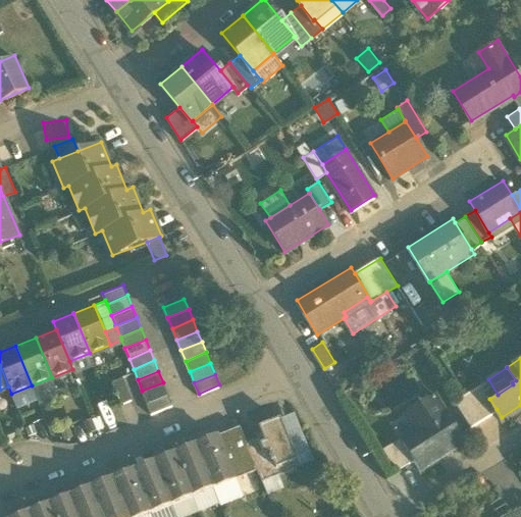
[(111,380),(121,403),(133,398),(123,375),(111,380)]
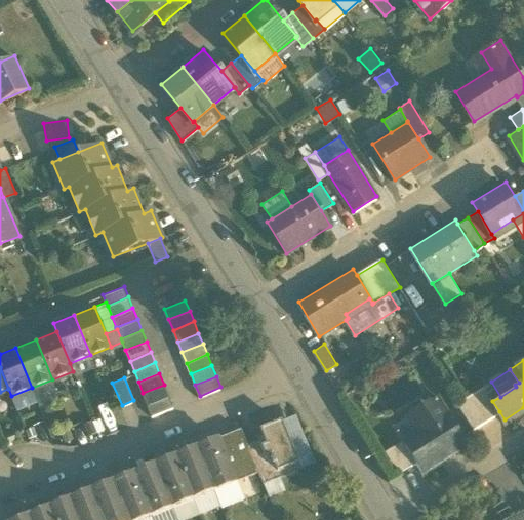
[(456,402),(474,428),(499,411),(492,401),(500,397),(491,382),(490,381),(456,402)]
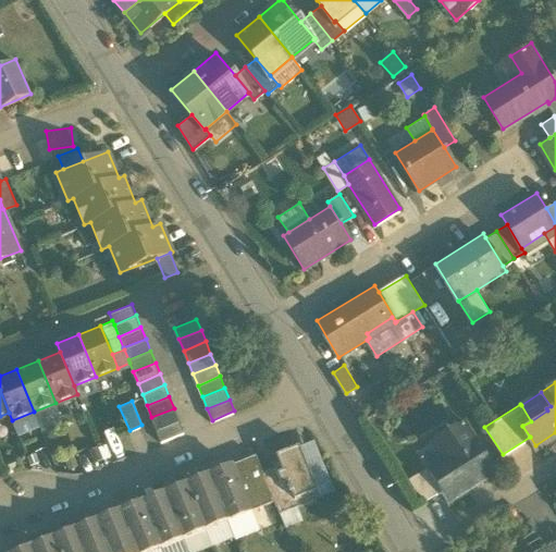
[(151,417),(157,429),(178,419),(174,408),(151,417)]
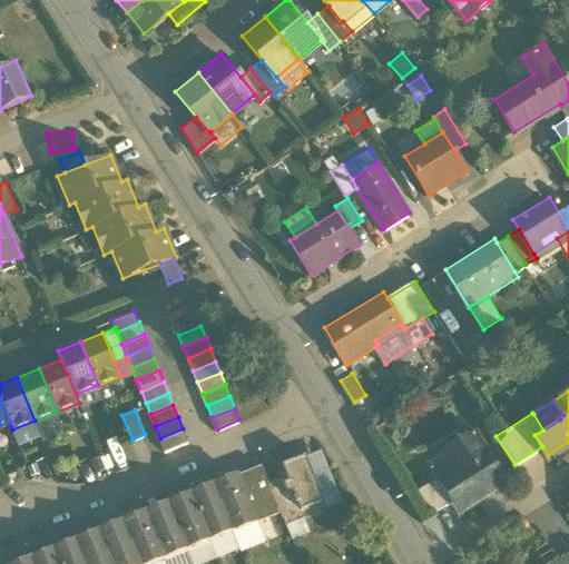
[(35,421),(12,429),(18,444),(40,435),(35,421)]
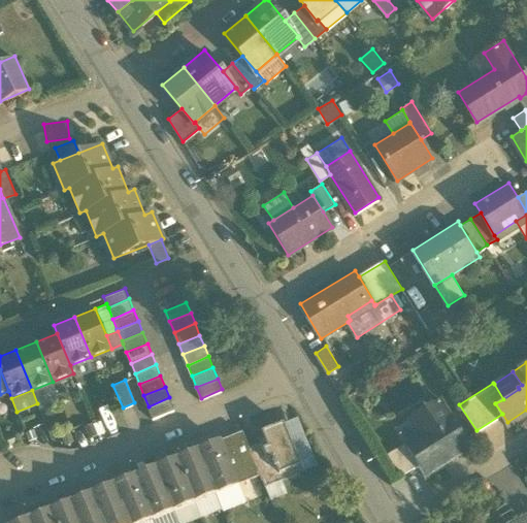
[(173,409),(169,397),(149,406),(153,417),(173,409)]
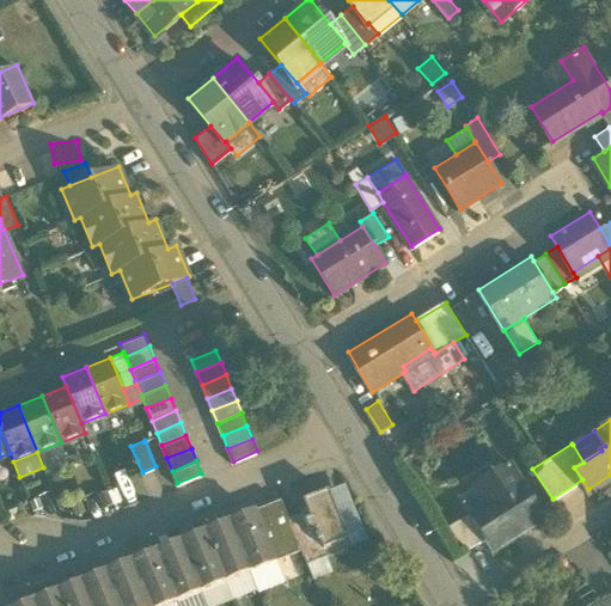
[(486,539),(493,551),(545,518),(511,461),(474,484),(487,503),(470,514),(486,539)]
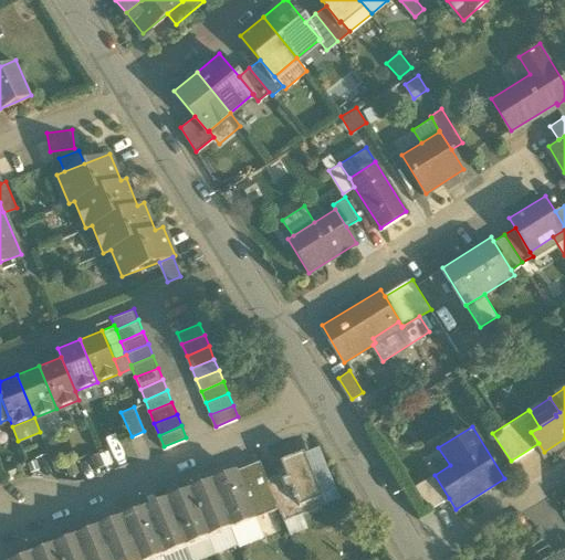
[(302,451),(325,503),(339,496),(316,445),(302,451)]
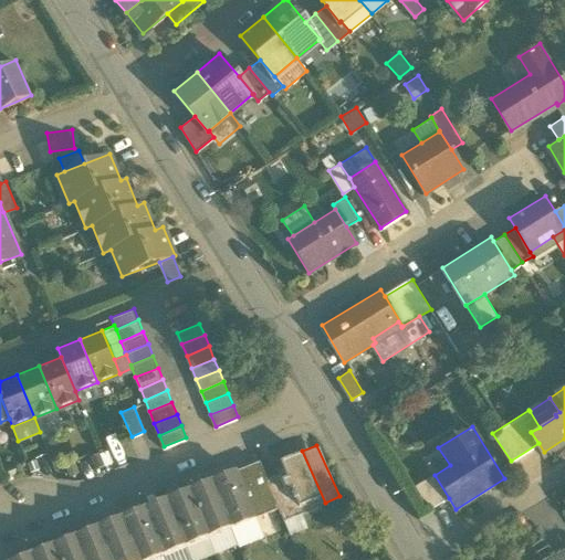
[(284,471),(267,477),(279,507),(281,513),(300,505),(302,511),(325,503),(302,451),(280,461),(284,471)]
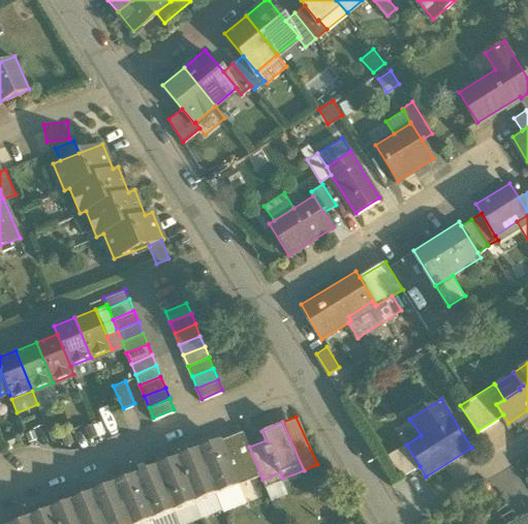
[(238,484),(260,474),(249,447),(243,431),(225,437),(227,442),(222,444),(238,484)]
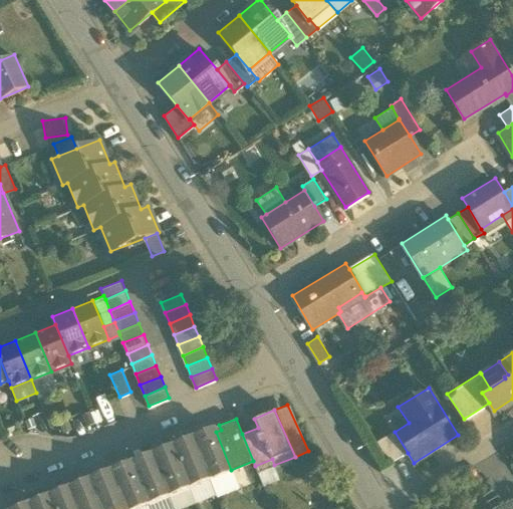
[(210,479),(231,470),(216,432),(214,427),(193,436),(210,479)]
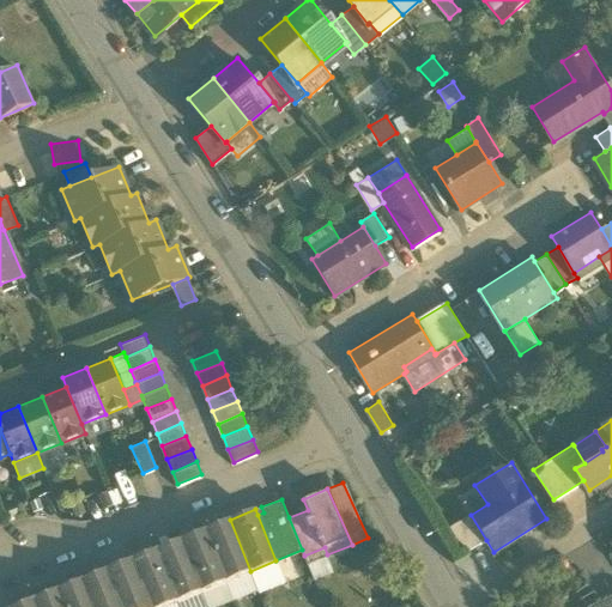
[(450,527),(466,552),(486,540),(471,515),(450,527)]
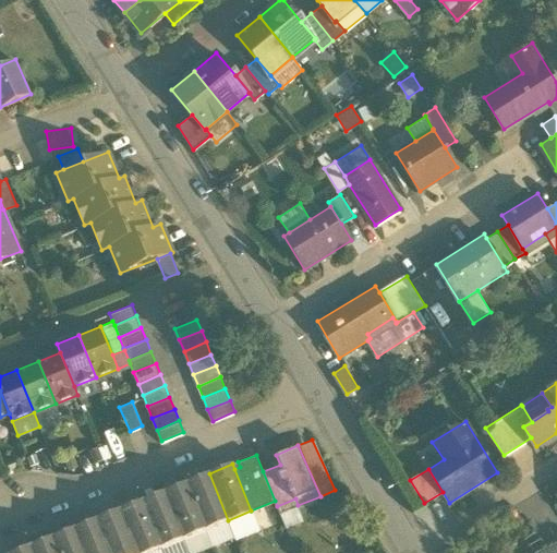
[(206,529),(228,520),(209,473),(186,483),(206,529)]
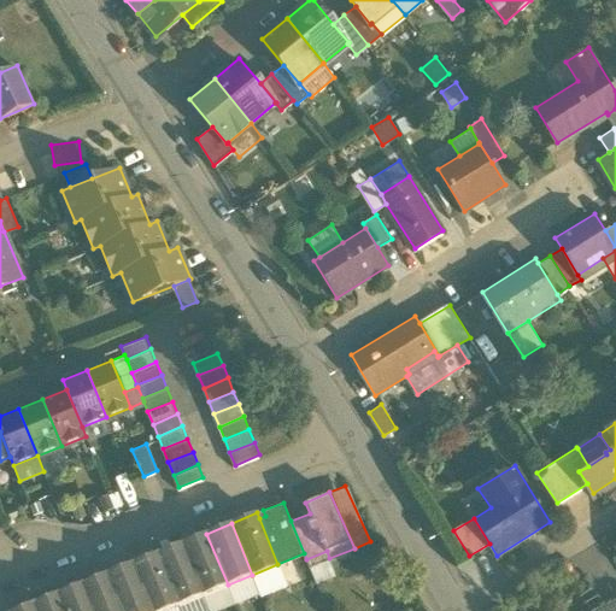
[(203,595),(228,585),(206,534),(182,544),(203,595)]
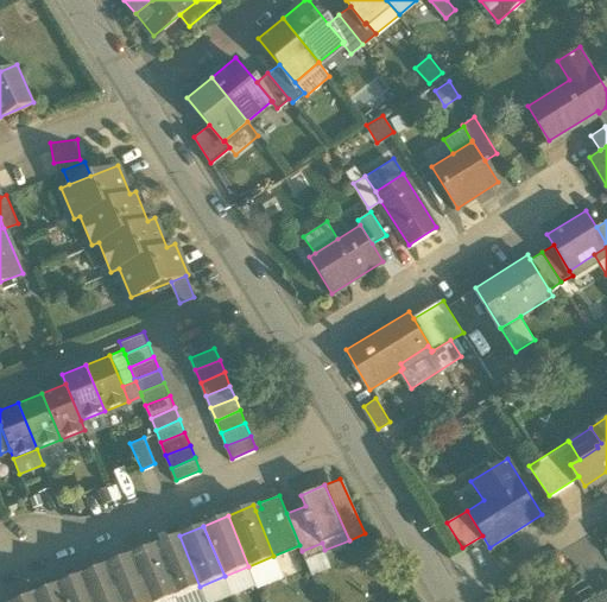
[(176,596),(200,587),(179,536),(156,545),(176,596)]
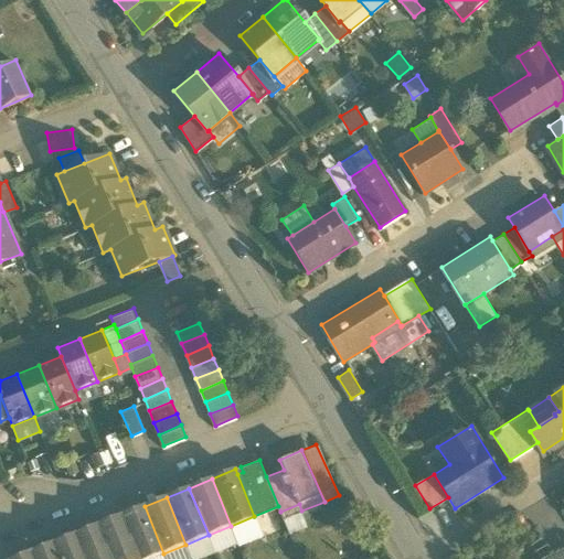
[(308,526),(301,511),(299,504),(280,512),(289,533),(308,526)]
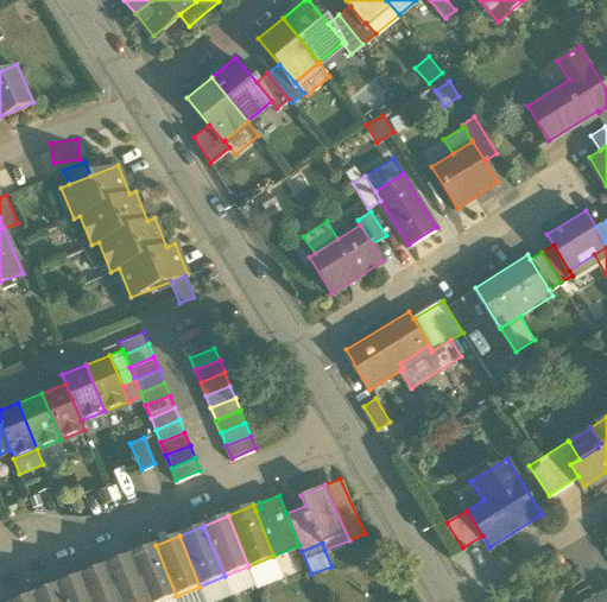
[(149,601),(160,601),(176,596),(156,545),(130,556),(149,601)]
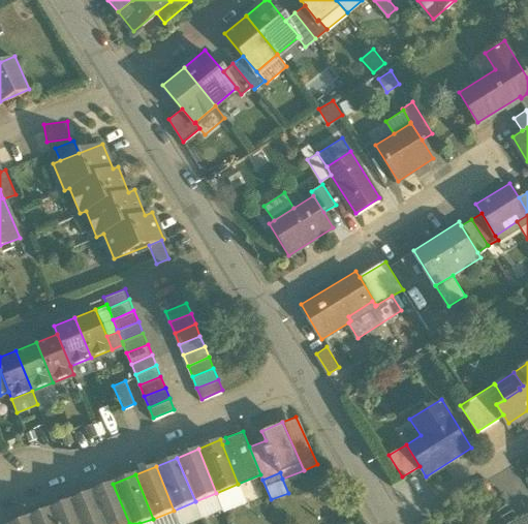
[(129,523),(113,484),(92,492),(103,523),(129,523)]
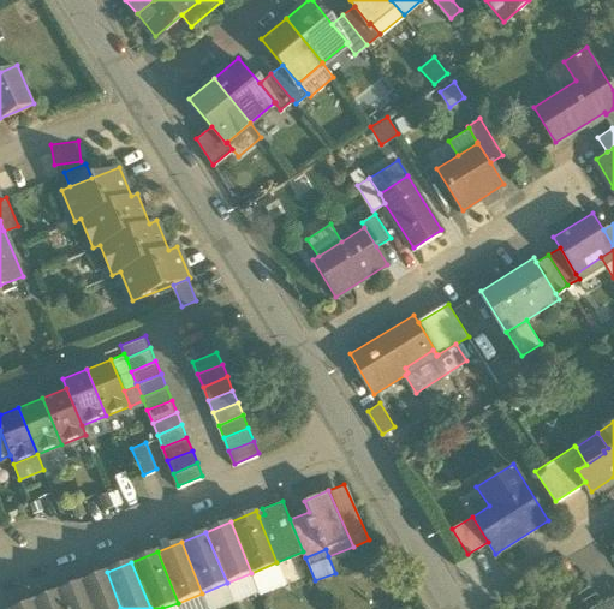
[(251,573),(258,592),(285,581),(276,562),(251,573)]
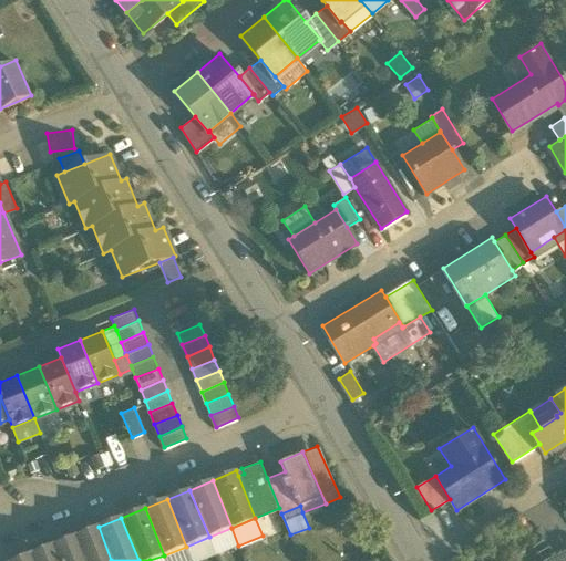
[(85,560),(111,560),(99,527),(75,537),(85,560)]
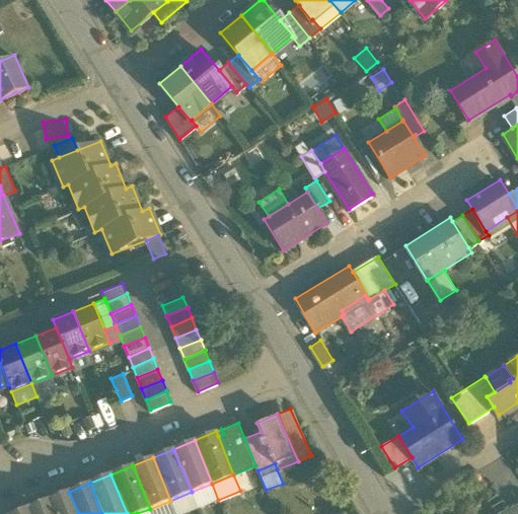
[(218,500),(212,484),(192,492),(198,508),(218,500)]
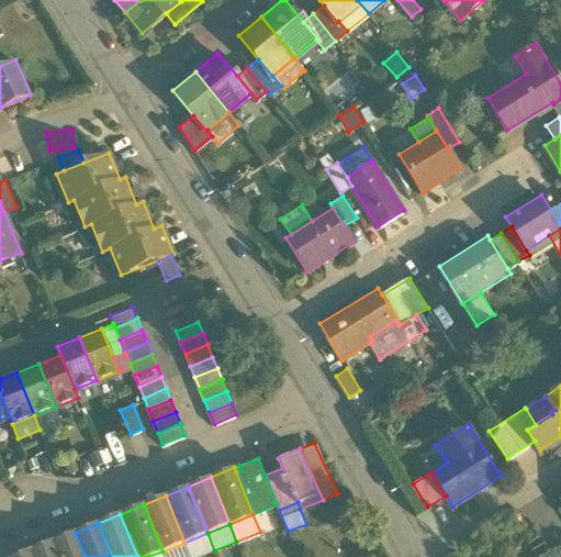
[(58,556),(85,556),(75,533),(53,542),(58,556)]
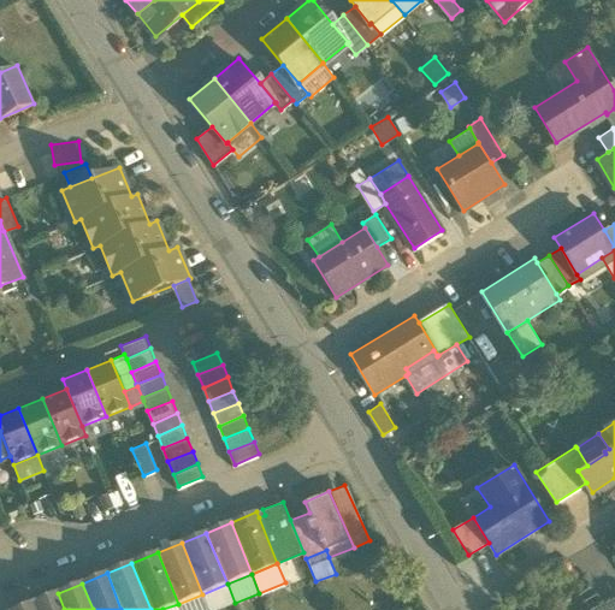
[(216,609),(235,603),(228,584),(202,594),(208,609),(216,609)]
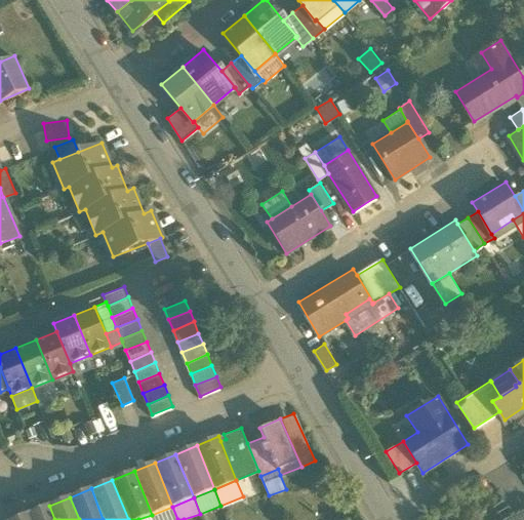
[(30,519),(54,519),(49,506),(28,514),(30,519)]
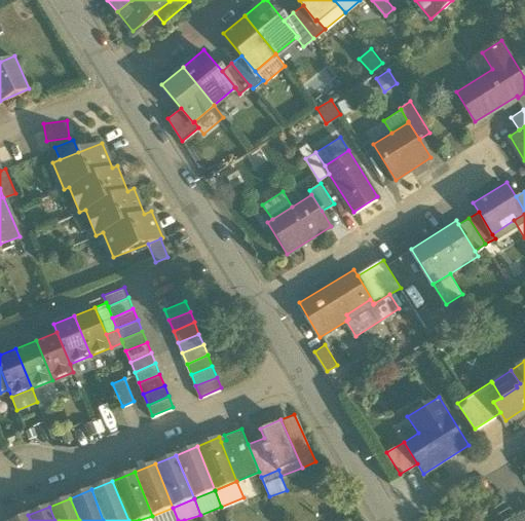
[(178,520),(173,508),(152,516),(154,520),(178,520)]
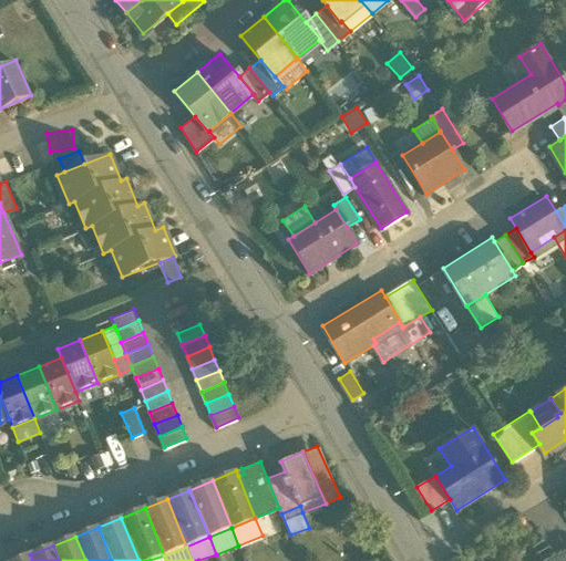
[(565,549),(543,560),(565,560),(565,549)]
